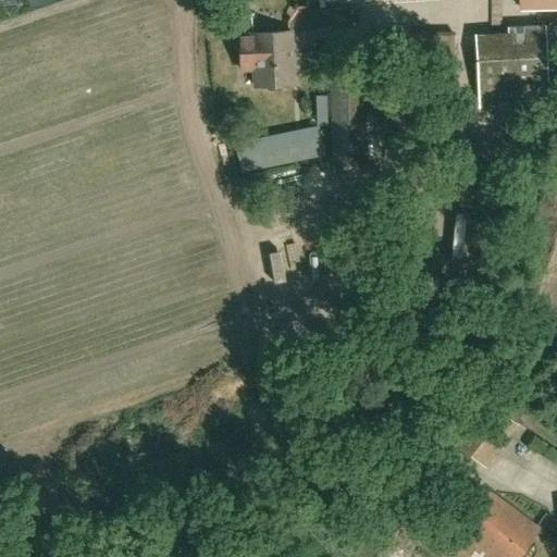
[(553,25),(482,27),(484,81),(500,81),(502,99),(556,97),(553,25)]
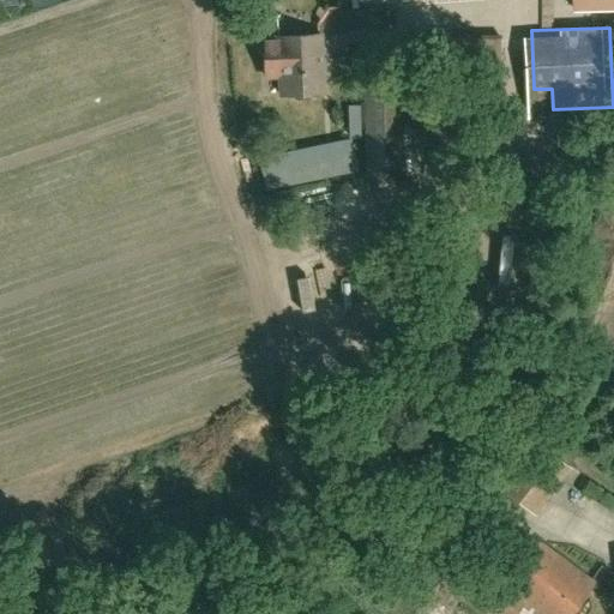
[(320,34),(278,36),(260,37),(264,80),(280,79),(281,95),(323,92),(320,34)]
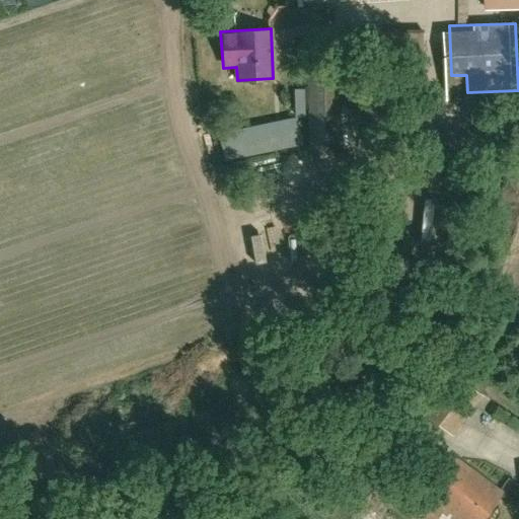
[(361,32),(361,51),(427,51),(428,33),(361,32)]
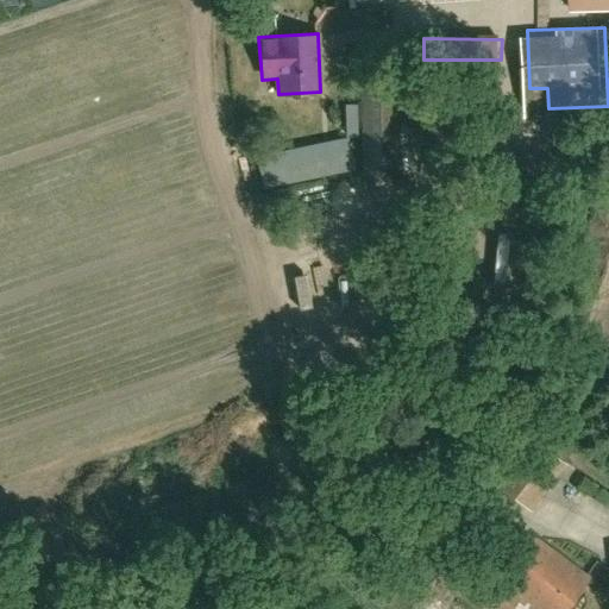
[(399,171),(396,95),(396,86),(360,87),(363,173),(399,171)]
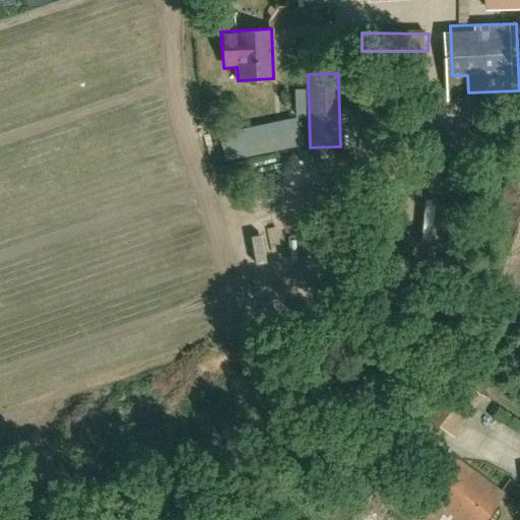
[(304,86),(295,86),(295,115),(305,114),(304,86)]
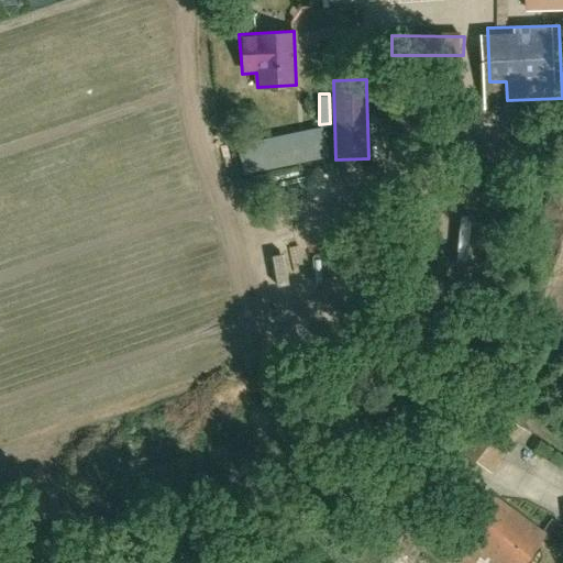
[(236,144),(243,174),(328,156),(321,127),(236,144)]
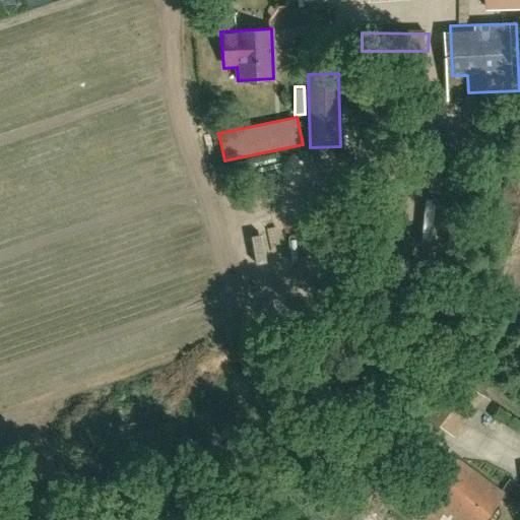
[(463,423),(482,397),(455,375),(425,413),(448,430),(457,417),(463,423)]
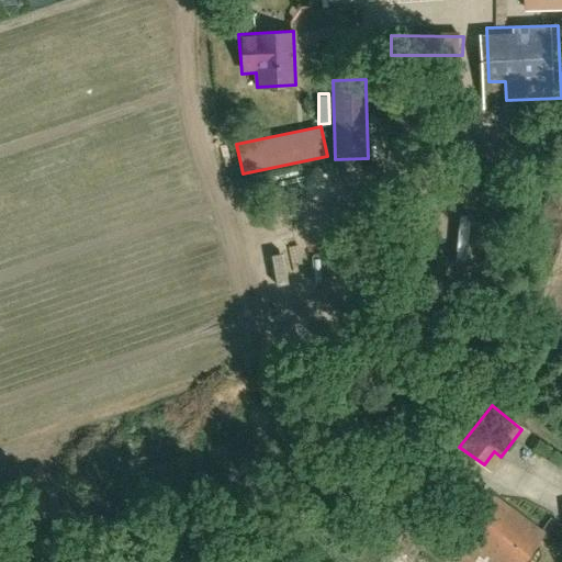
[(483,560),(486,554),(495,561),(523,561),(544,534),(495,495),(463,537),(468,540),(481,550),(478,555),(483,560)]
